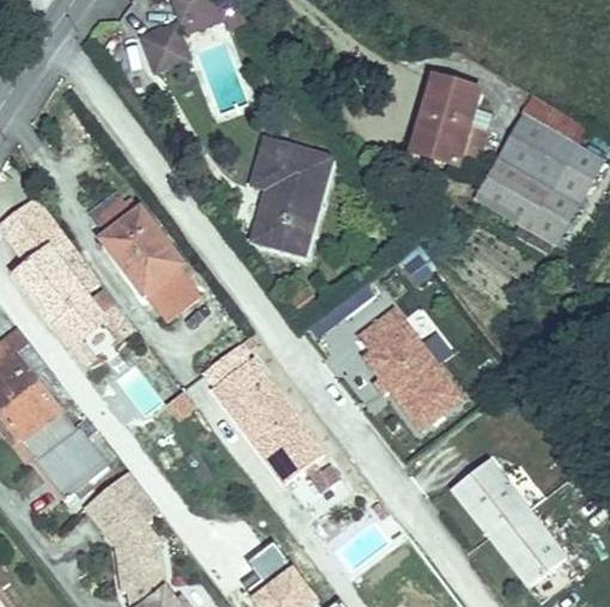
[(229,29),(248,20),(231,0),(174,0),(182,20),(219,6),(224,16),(229,29)]
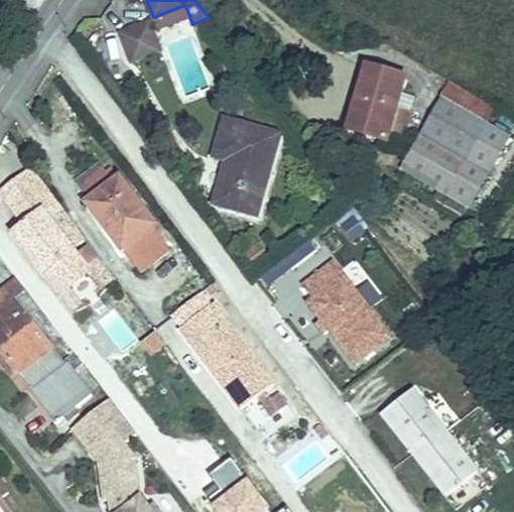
[(156,26),(188,13),(184,5),(153,17),(156,26)]
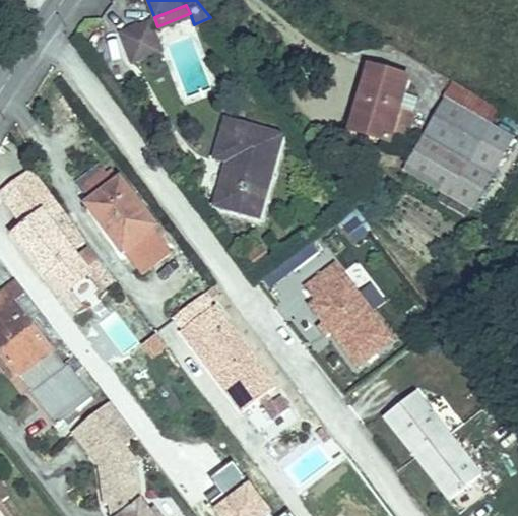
[(159,48),(149,19),(120,29),(131,59),(159,48)]
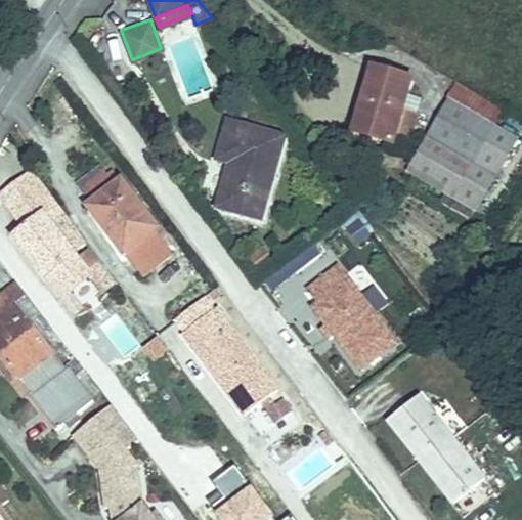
[(410,77),(371,65),(352,129),(392,140),(393,135),(401,106),(410,77)]
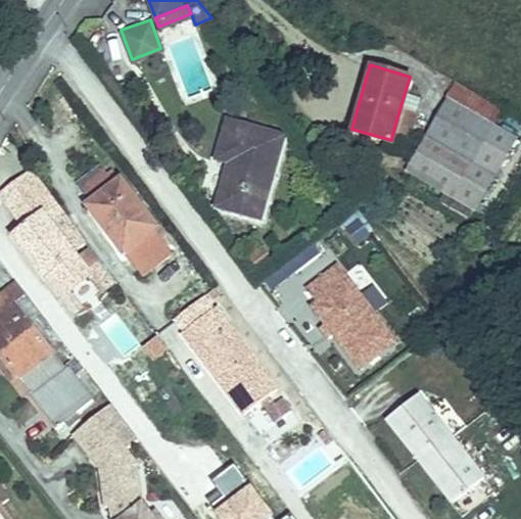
[(499,108),(456,82),(446,96),(491,122),(499,108)]
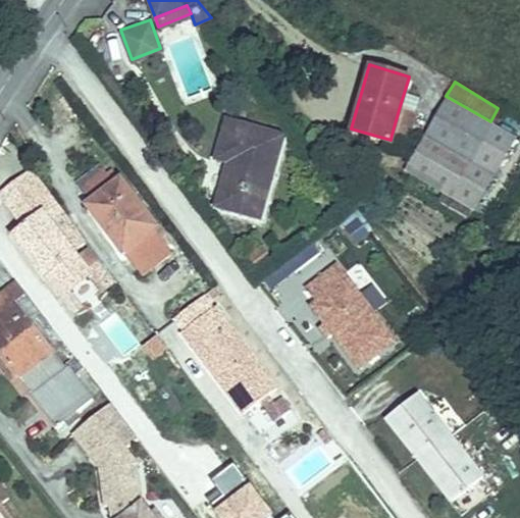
[(405,167),(473,207),(514,136),(446,96),(405,167)]
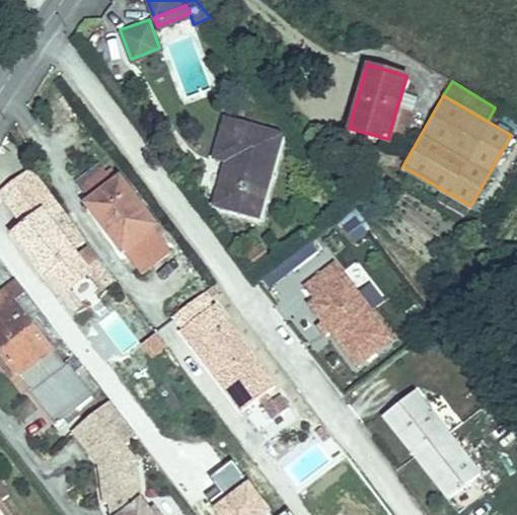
[(397,105),(389,134),(398,137),(407,133),(413,109),(397,105)]
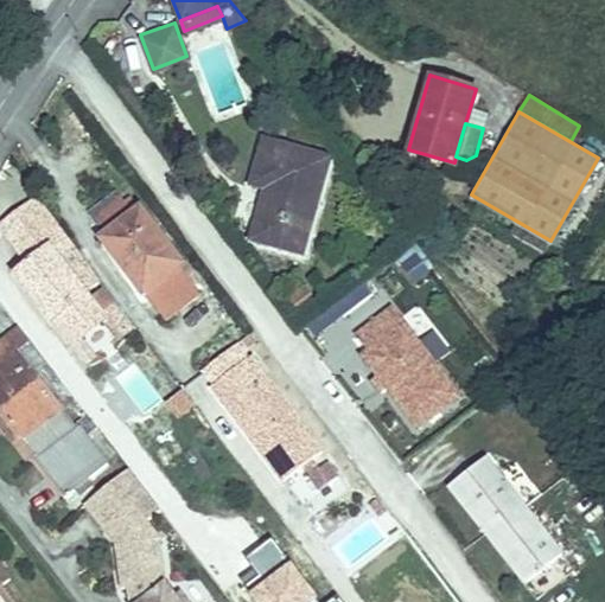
[(252,181),(266,185),(272,186),(268,199),(262,198),(252,236),(300,250),(326,155),(263,138),(252,181)]
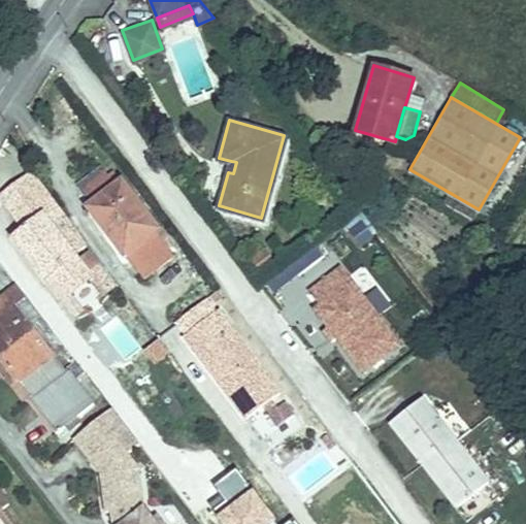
[(85,187),(103,172),(97,164),(78,178),(85,187)]
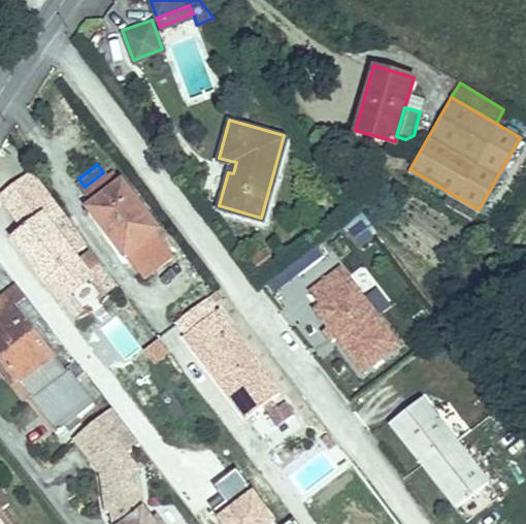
[(106,230),(124,253),(125,252),(157,227),(111,167),(104,173),(103,172),(85,187),(95,200),(113,225),(106,230)]
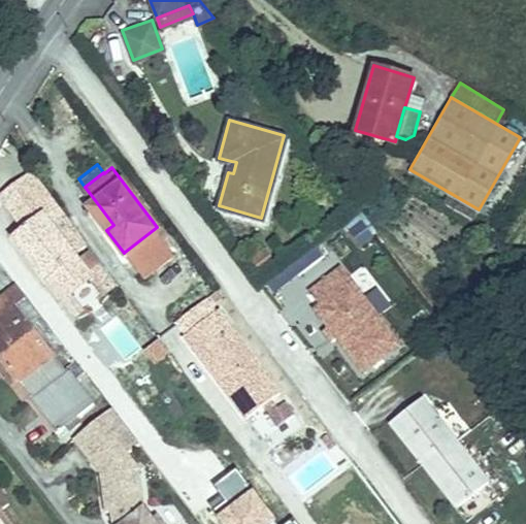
[(13,234),(28,253),(34,249),(68,293),(91,276),(70,250),(84,239),(31,170),(0,193),(25,226),(13,234)]
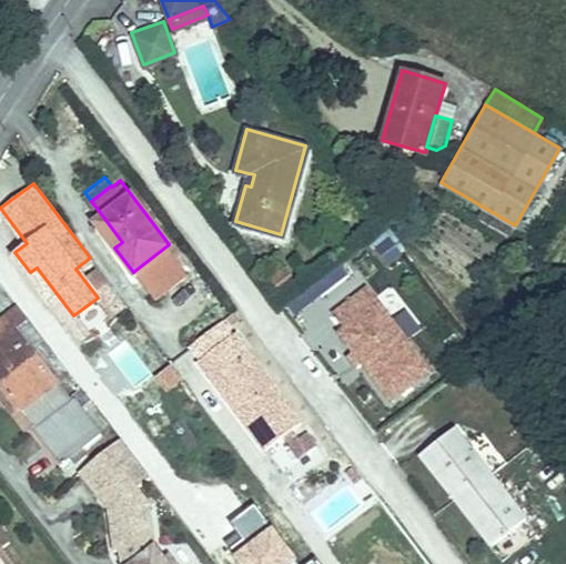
[(94,221),(114,248),(122,242),(102,215),(94,221)]
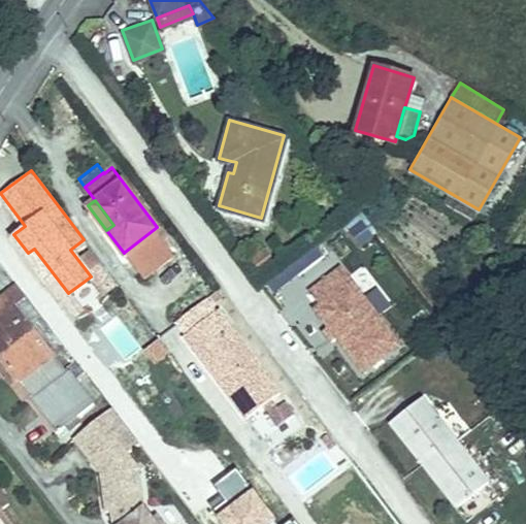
[(160,225),(157,227),(125,252),(142,275),(171,253),(165,244),(171,239),(160,225)]
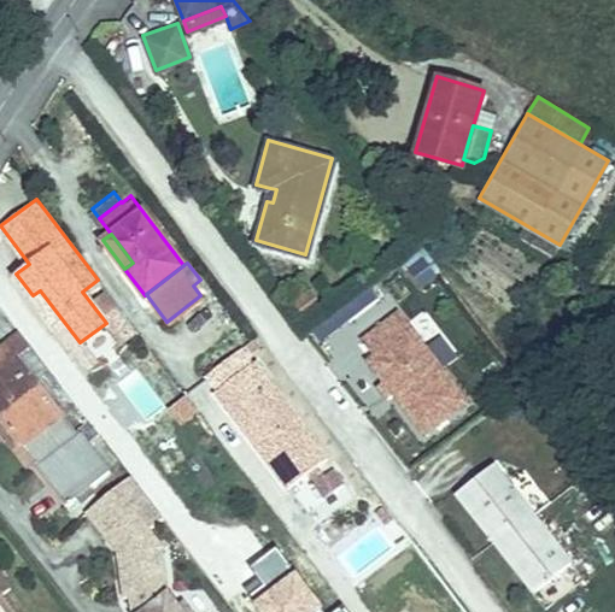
[(40,290),(33,295),(86,365),(93,360),(40,290)]
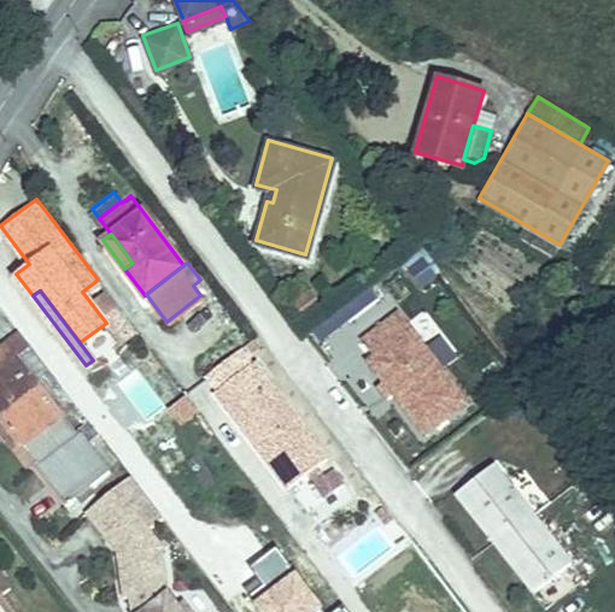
[(103,290),(89,301),(106,323),(119,340),(133,329),(103,290)]
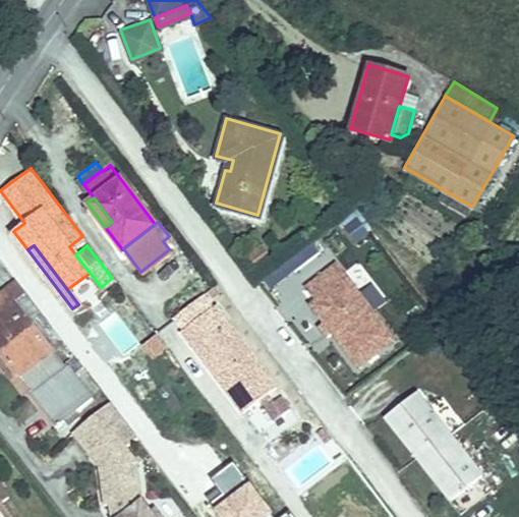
[(392,337),(334,262),(305,284),(316,298),(310,302),(357,363),(392,337)]
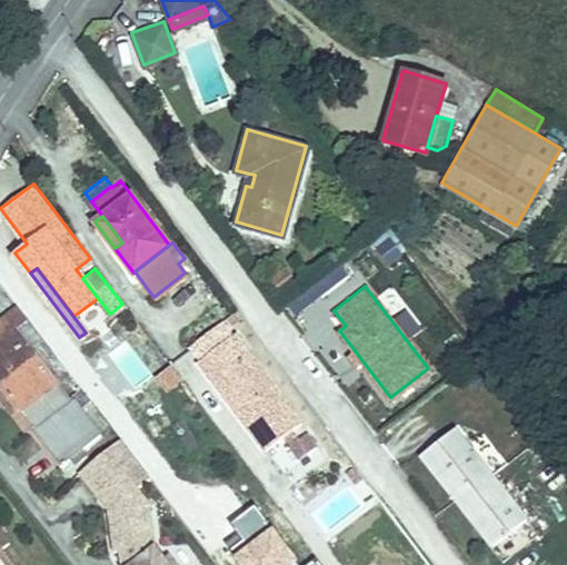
[(3,314),(29,346),(41,336),(17,304),(3,314)]
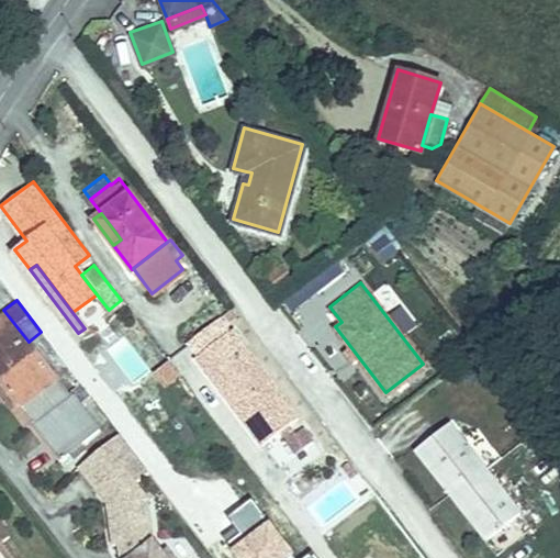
[(58,459),(99,427),(78,401),(88,393),(79,381),(67,392),(29,342),(3,310),(0,312),(0,378),(32,420),(30,421),(58,459)]
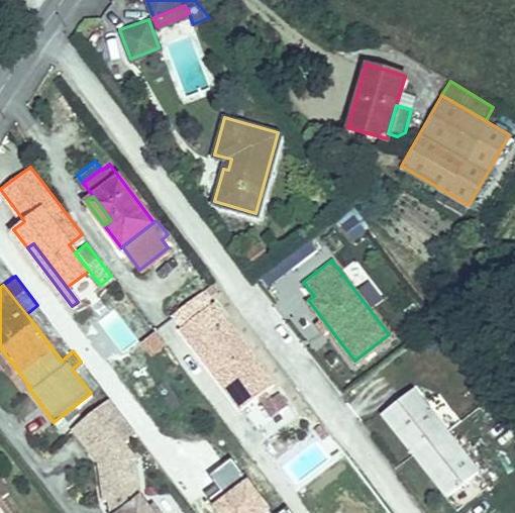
[(183,323),(208,304),(199,292),(174,311),(183,323)]
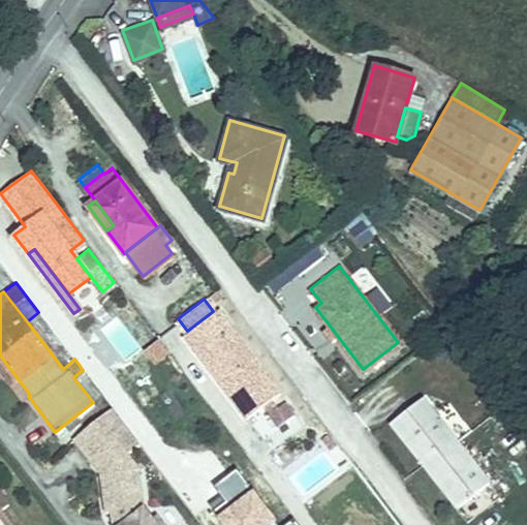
[(123,307),(106,319),(124,343),(141,331),(123,307)]
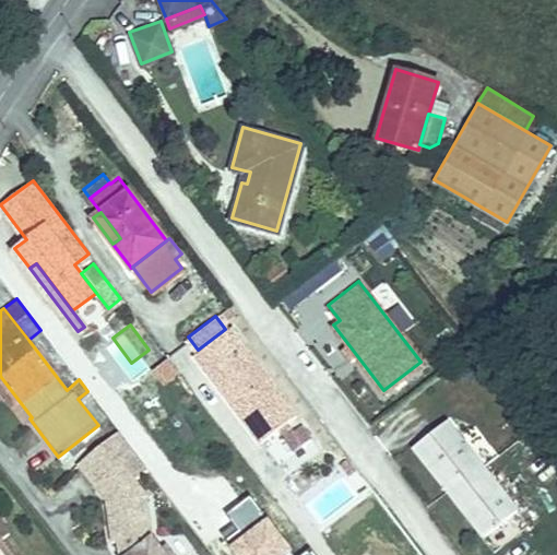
[(229,326),(225,329),(198,350),(212,368),(208,372),(233,405),(238,401),(244,409),(239,413),(259,440),(295,413),(229,326)]
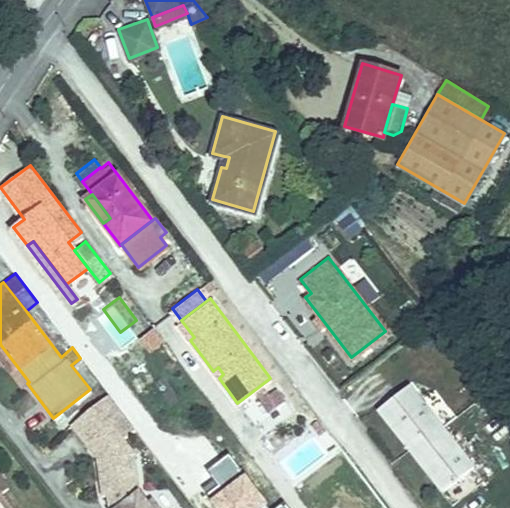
[(177,323),(190,340),(194,337),(181,320),(177,323)]
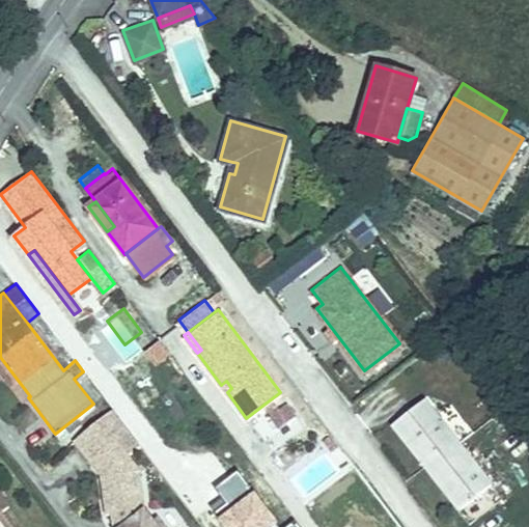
[(0,372),(22,401),(30,396),(0,357),(0,372)]
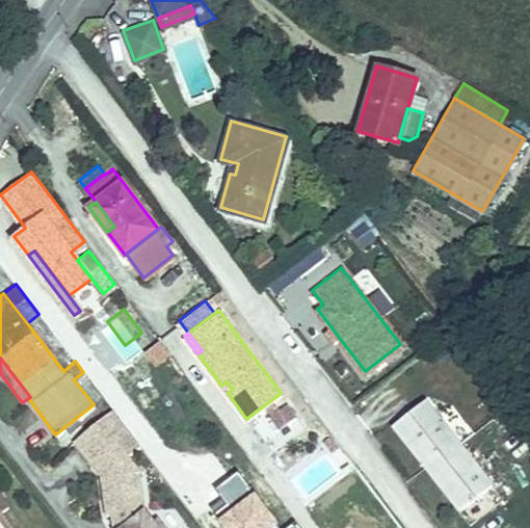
[(221,386),(228,393),(232,389),(227,381),(221,386)]
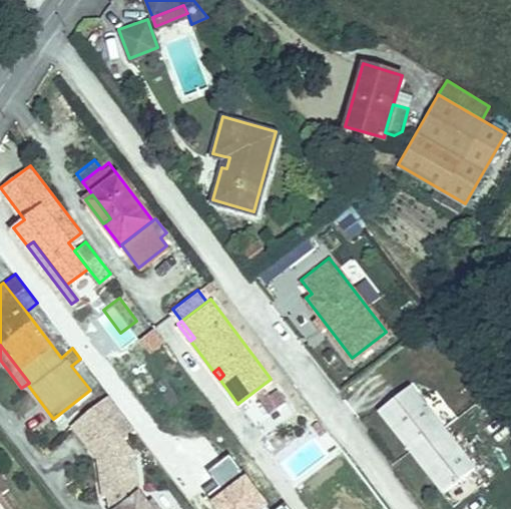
[(410,386),(379,411),(442,491),(473,466),(410,386)]
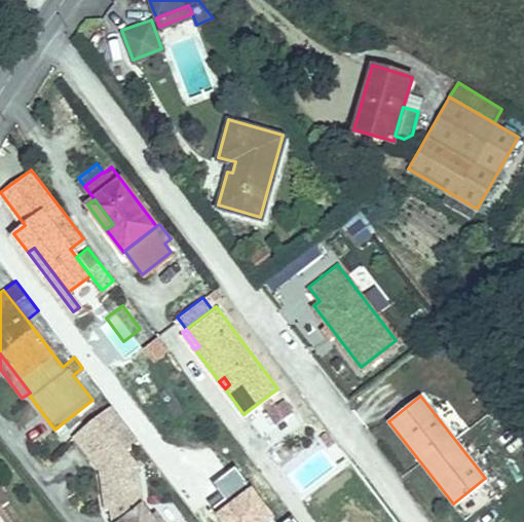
[(72,436),(88,457),(115,437),(125,450),(139,440),(111,404),(72,436)]
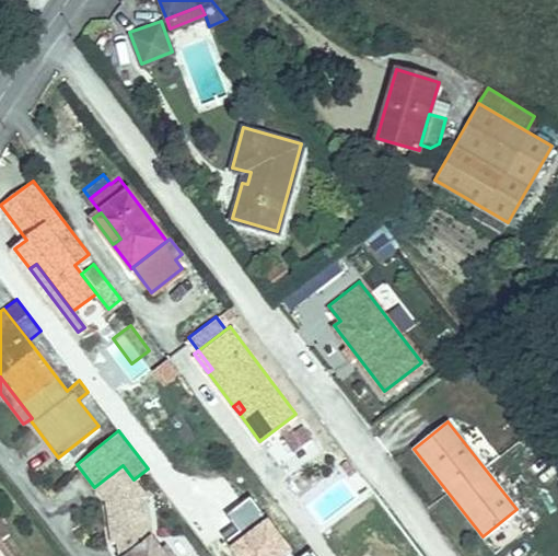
[(276,463),(293,452),(281,431),(263,443),(276,463)]
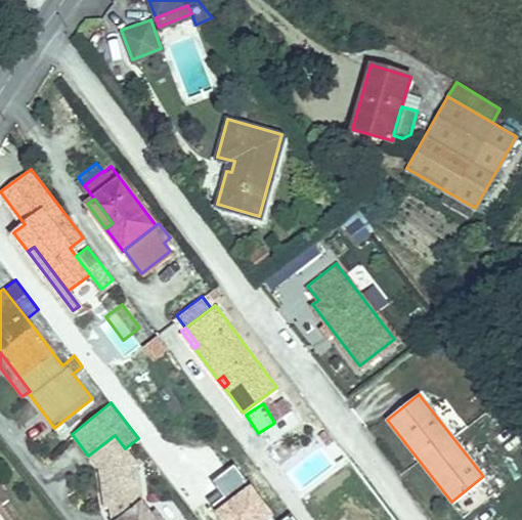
[(88,456),(97,468),(137,462),(126,447),(125,448),(115,435),(88,456)]
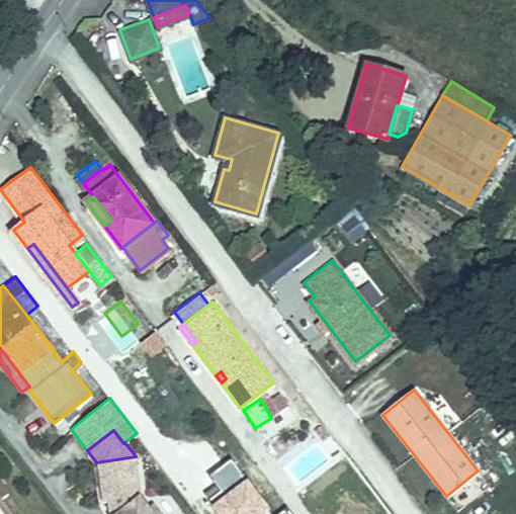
[(155,513),(149,505),(141,494),(136,456),(96,462),(102,500),(113,498),(114,513),(155,513)]
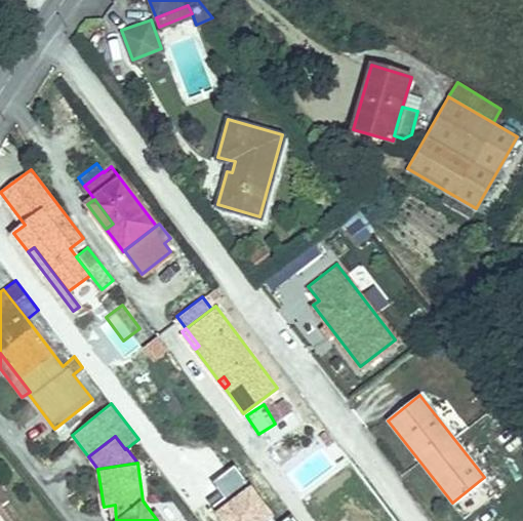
[(164,520),(155,509),(151,512),(157,520),(164,520)]
